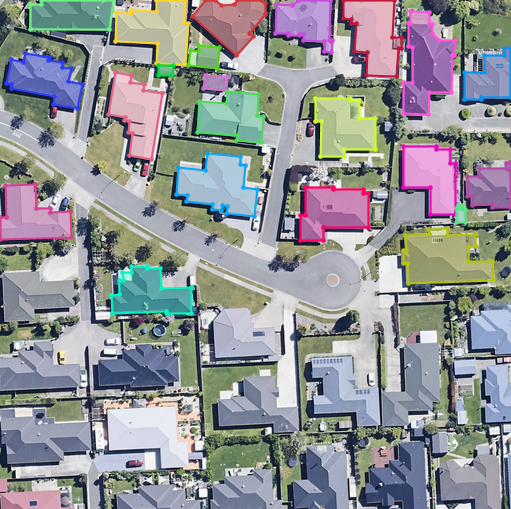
[(4,307),(4,321),(33,321),(33,309),(74,308),(73,281),(38,281),(38,272),(34,272),(34,269),(3,270),(3,296),(1,296),(1,307),(4,307)]
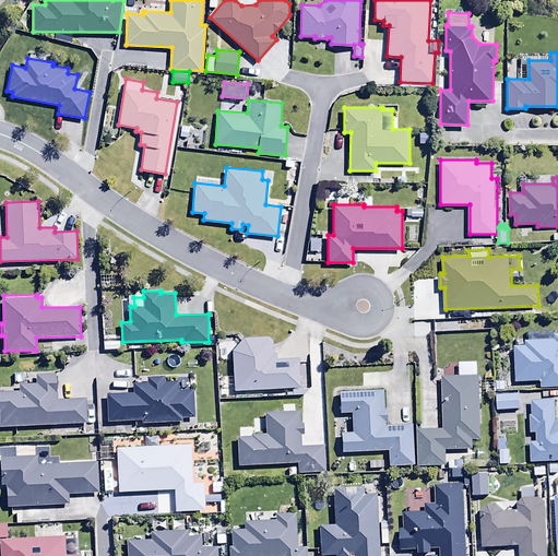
[(515,345),(517,381),(542,380),(542,387),(557,386),(557,332),(554,333),(554,338),(526,339),(526,344),(515,345)]
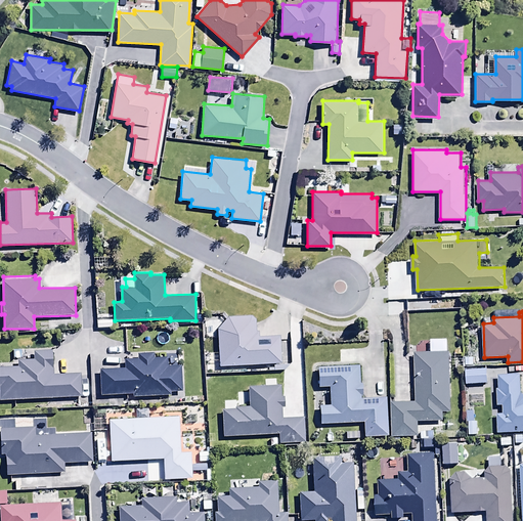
[(110,313),(97,313),(97,328),(114,328),(113,319),(110,319),(110,313)]
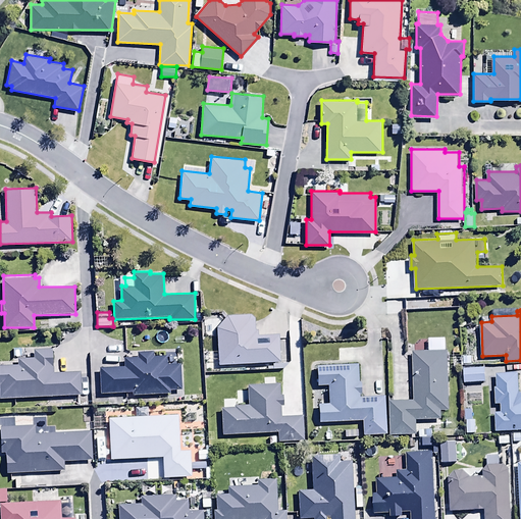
[(228,315),(217,326),(219,364),(280,361),(279,332),(260,333),(259,329),(256,329),(255,314),(228,315)]
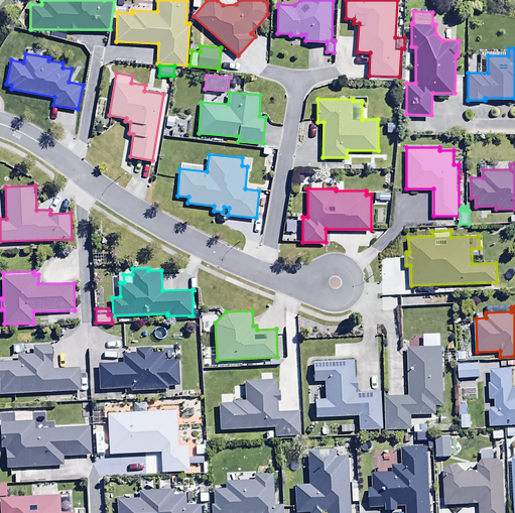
[(0,390),(0,393),(81,390),(80,367),(53,368),(52,345),(33,345),(33,353),(18,353),(18,360),(14,360),(14,356),(0,357),(0,390)]
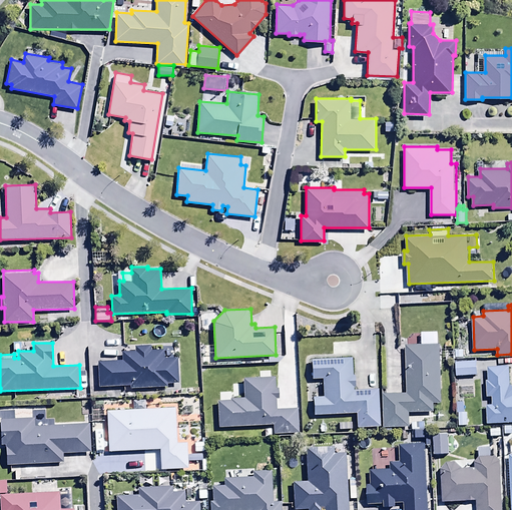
[(384,392),(385,427),(410,426),(410,412),(435,411),(435,402),(442,402),(441,344),(407,344),(407,392),(405,392),(405,377),(397,377),(397,392),(384,392)]
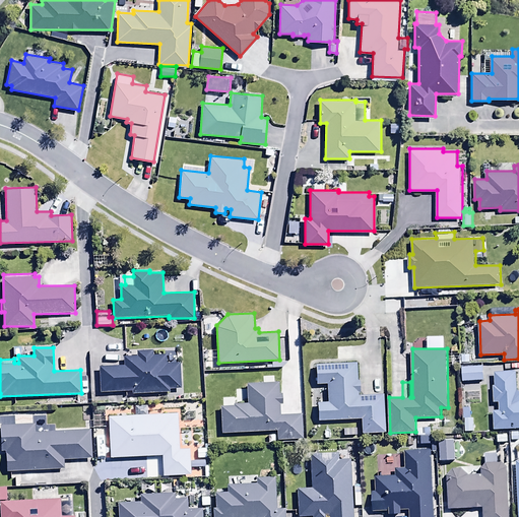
[(100,366),(101,392),(171,391),(171,388),(182,387),(182,362),(175,362),(175,358),(169,358),(169,354),(153,354),(153,349),(137,349),(137,356),(125,356),(125,366),(100,366)]
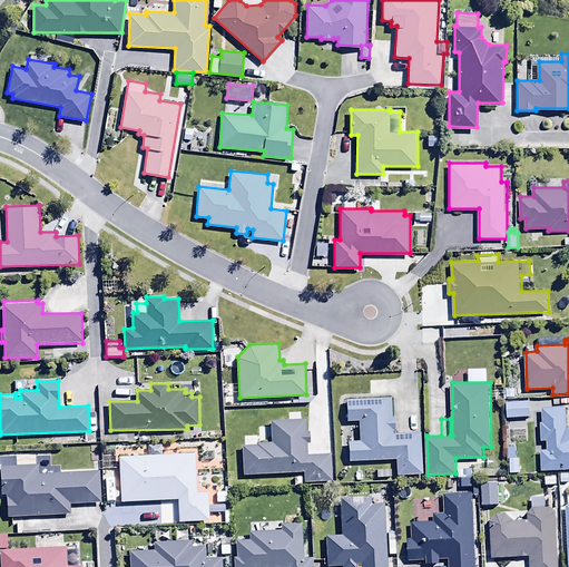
[(360,441),(349,441),(350,461),(396,460),(396,475),(424,475),(423,432),(394,432),(393,397),(347,397),(347,420),(359,420),(360,441)]
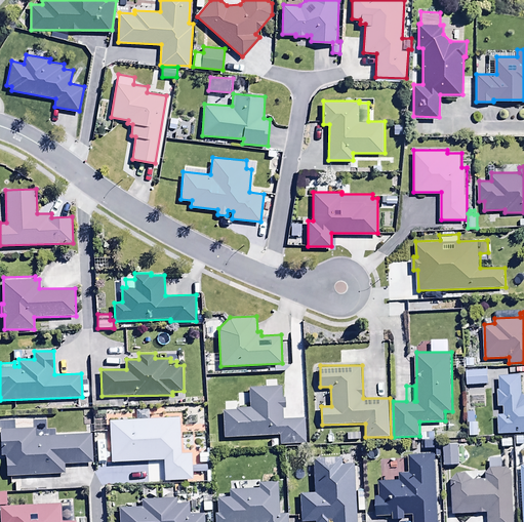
[(488,369),(468,369),(468,383),(488,383),(488,369)]
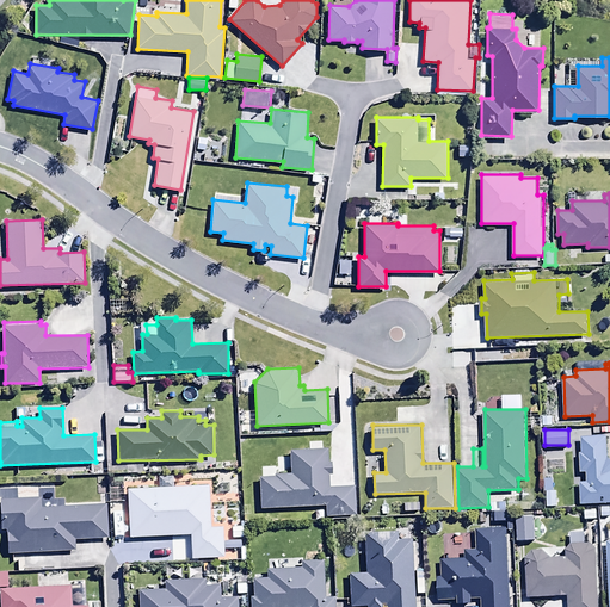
[(609,458),(608,434),(583,435),(583,451),(580,451),(581,471),(587,471),(587,479),(580,481),(581,503),(609,501),(609,458)]
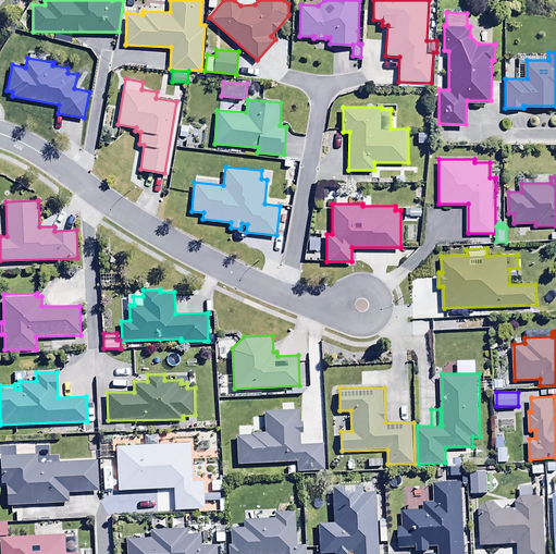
[(264,410),(266,431),(251,431),(251,434),(236,435),(237,464),(296,462),(297,470),(325,469),(324,442),(300,443),(300,432),(303,431),(303,420),(300,421),(299,409),(264,410)]
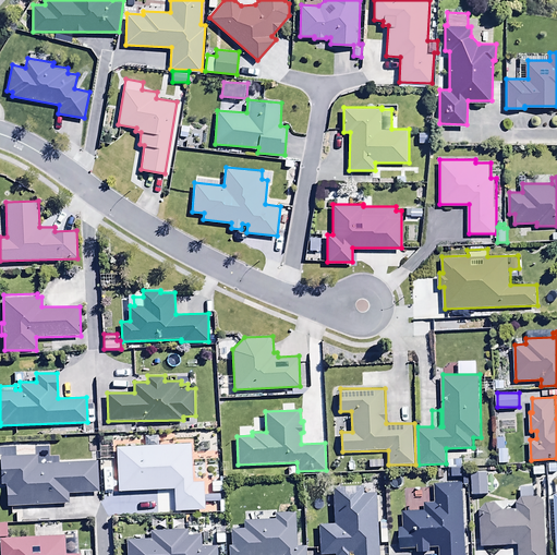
[(497,448),(499,448),(499,462),(508,462),(508,447),(506,447),(506,436),(497,436),(497,448)]
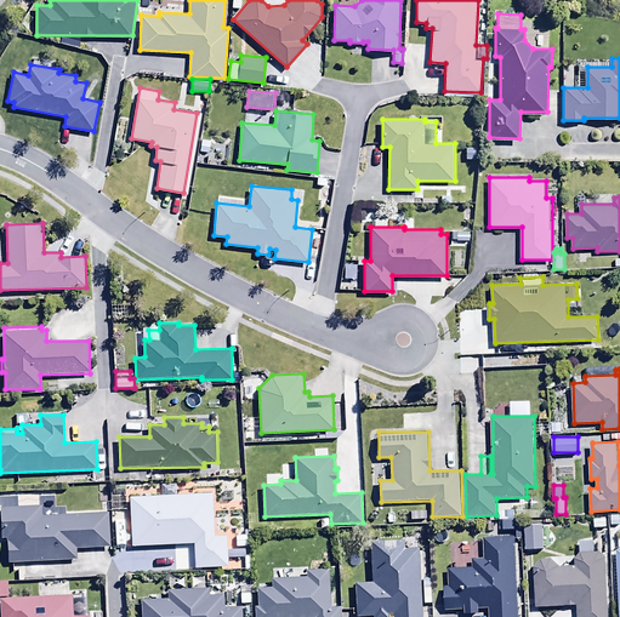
[(195,566),(228,565),(228,533),(215,535),(212,492),(130,496),(132,546),(194,543),(195,566)]
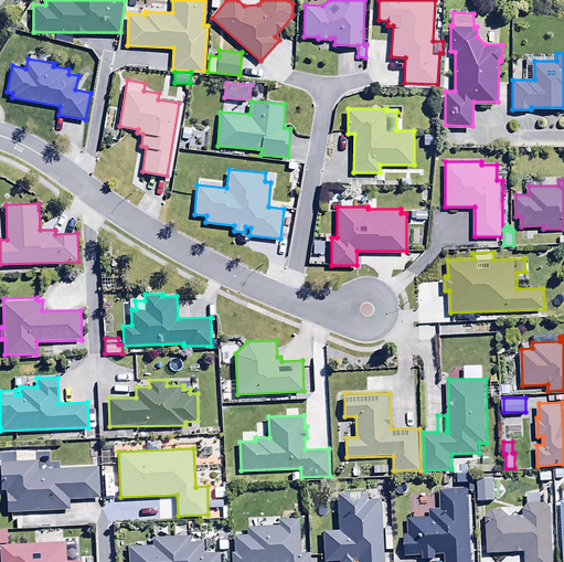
[(7,489),(8,512),(66,510),(66,508),(71,508),(71,498),(100,497),(99,466),(38,468),(38,460),(1,462),(2,489),(7,489)]
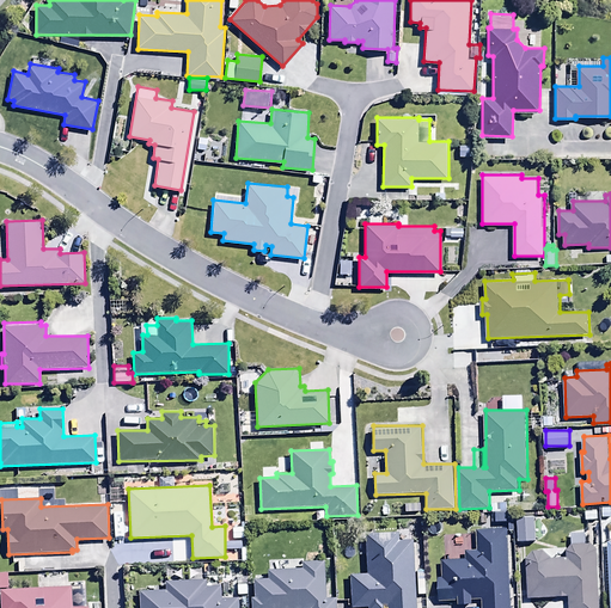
[(493,513),(496,513),(496,521),(509,521),(509,508),(507,508),(507,502),(493,502),(493,513)]
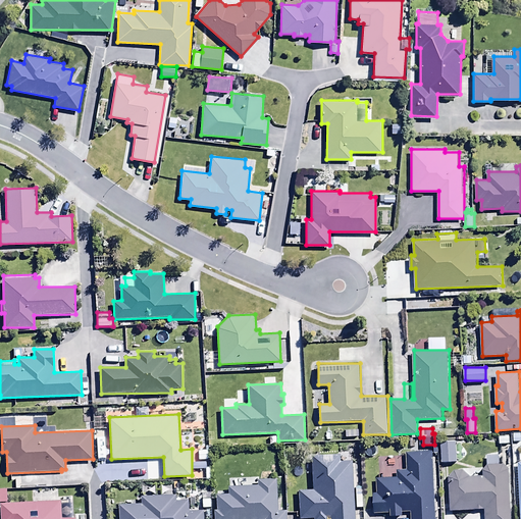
[(457,442),(443,442),(443,461),(457,461),(457,442)]
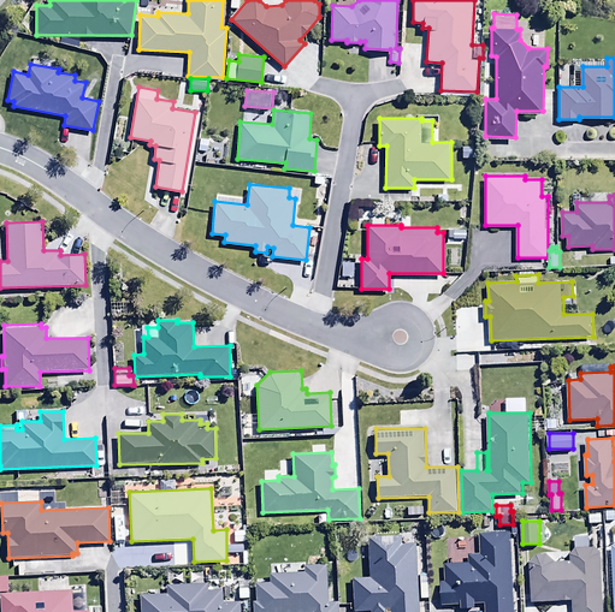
[(515,611),(512,530),(480,533),(482,553),(469,553),(469,544),(455,545),(456,562),(444,562),(445,581),(442,581),(443,605),(462,604),(462,607),(477,607),(477,604),(486,602),(486,611),(515,611)]
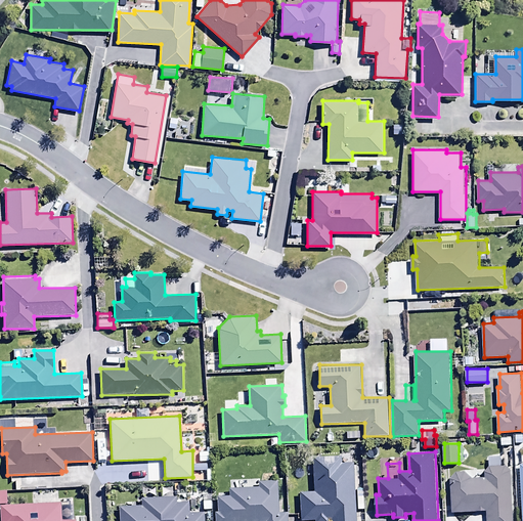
[(331,519),(331,520),(362,520),(363,511),(355,511),(355,462),(341,462),(341,456),(313,456),(313,491),(300,491),(301,520),(315,520),(328,520),(328,519),(331,519)]
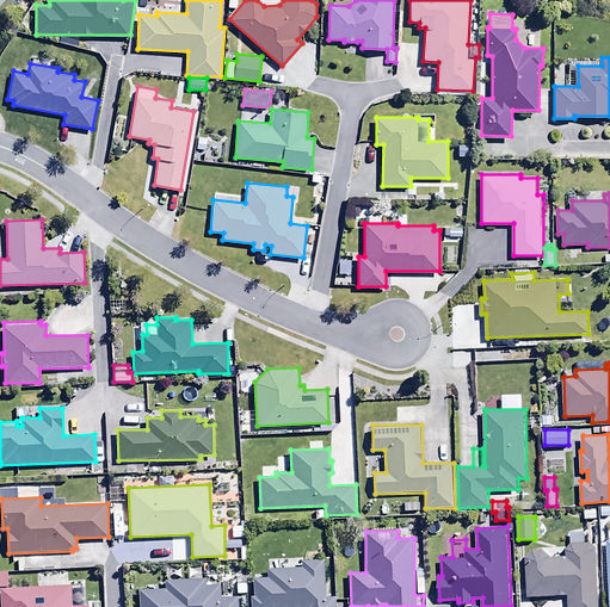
[(533,550),(527,558),(528,596),(568,595),(568,606),(599,606),(597,547),(592,542),(573,543),(567,549),(567,556),(550,556),(550,549),(533,550)]
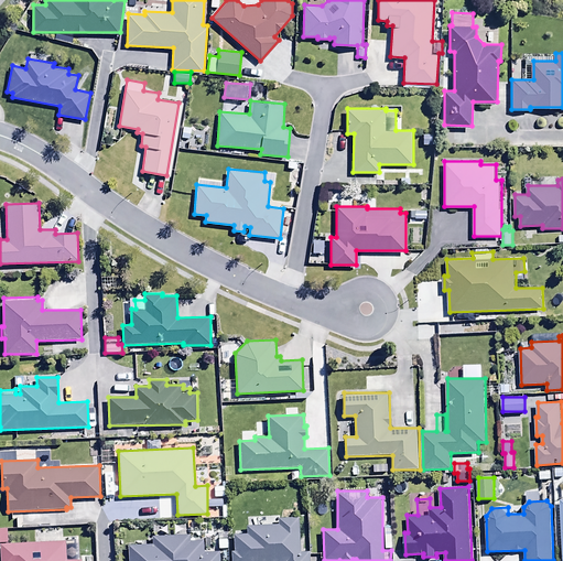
[(247,525),(247,532),(234,533),(235,550),(231,550),(231,560),(309,560),(309,551),(301,551),(300,518),(279,518),(279,524),(247,525)]
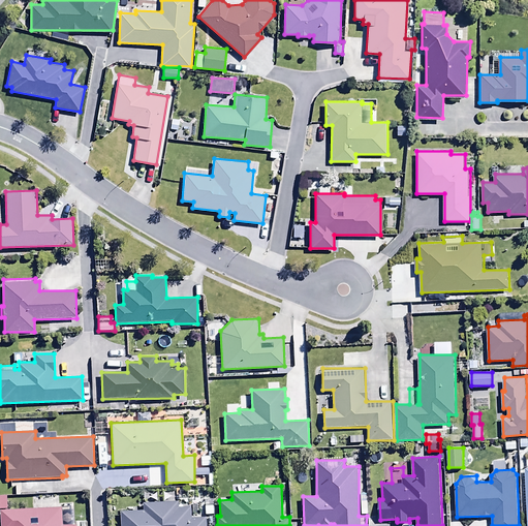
[(207,525),(207,516),(191,517),(191,505),(180,505),(179,500),(144,501),(144,509),(121,509),(120,525),(207,525)]
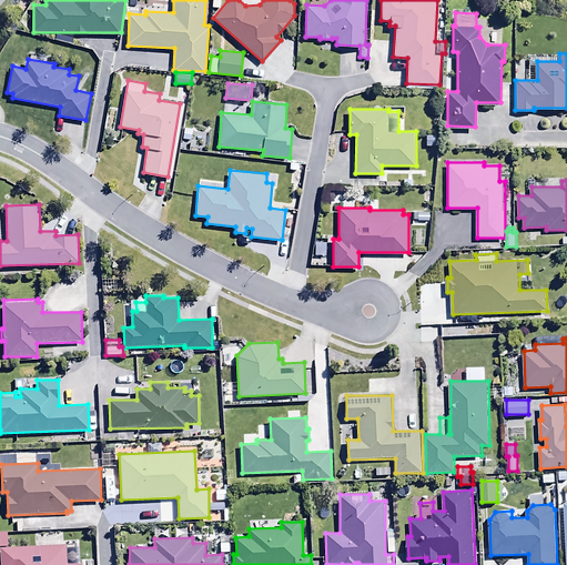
[(82,564),(83,563),(68,563),(68,546),(1,546),(0,564),(82,564)]
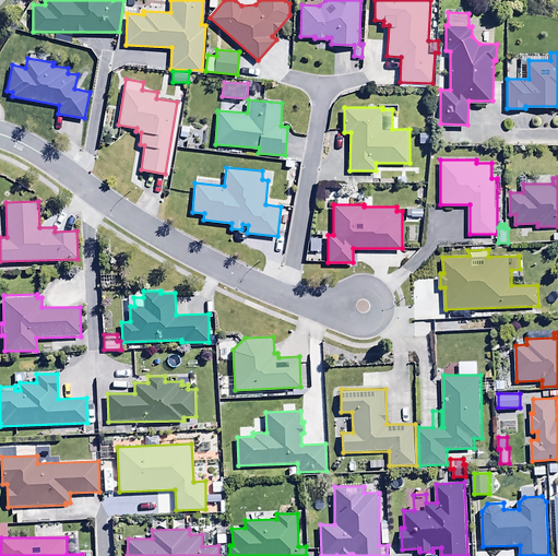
All buildings are outlined.
